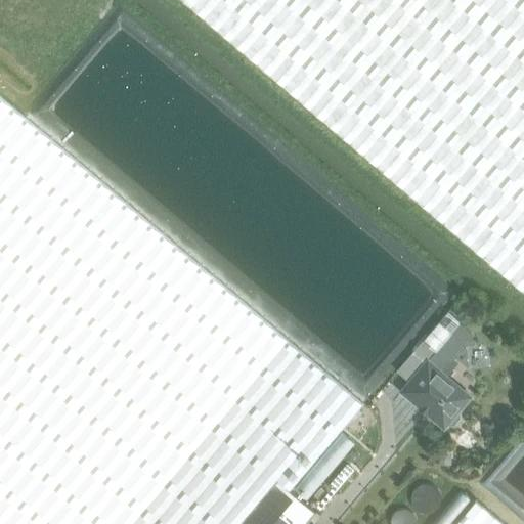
[(523,0),(183,0),(523,291),(523,0)]
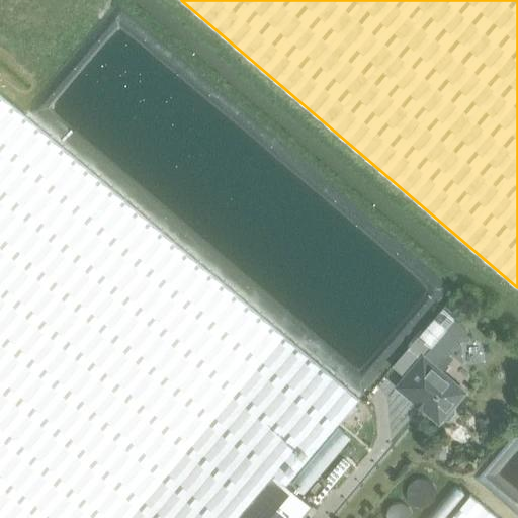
[(0,94),(0,517),(239,517),(275,475),(286,484),(359,399),(0,94)]
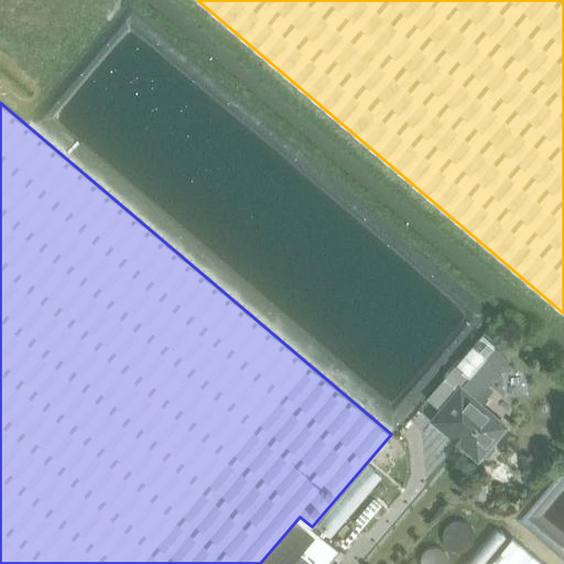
[(480,336),(454,367),(467,378),(468,379),(495,348),(480,336)]
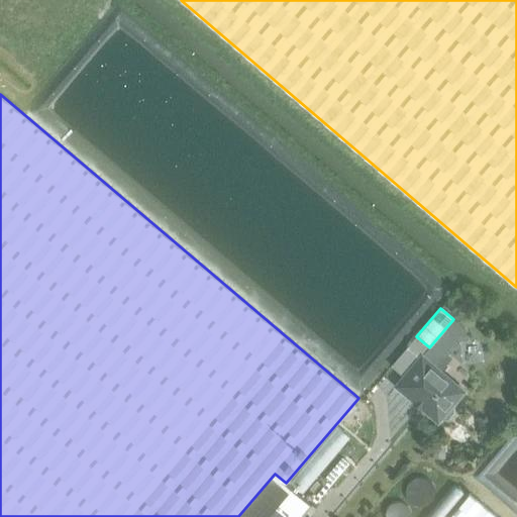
[(390,366),(403,377),(422,354),(428,346),(416,336),(390,366)]
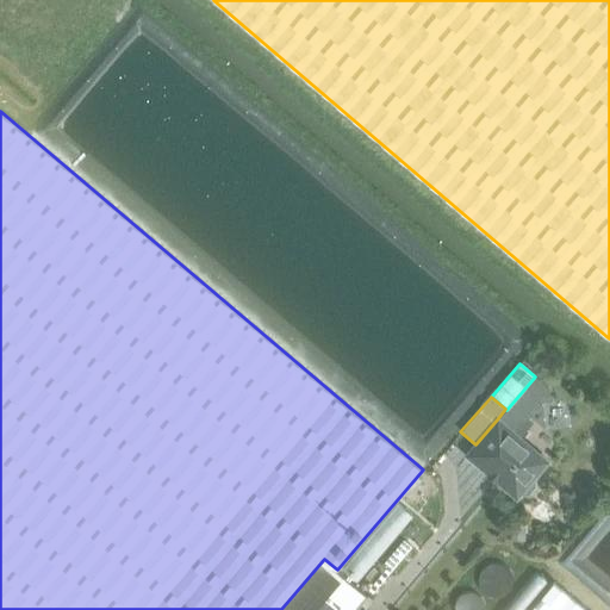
[(498,418),(475,444),(467,455),(518,498),(521,495),(529,493),(535,485),(535,478),(549,461),(498,418)]
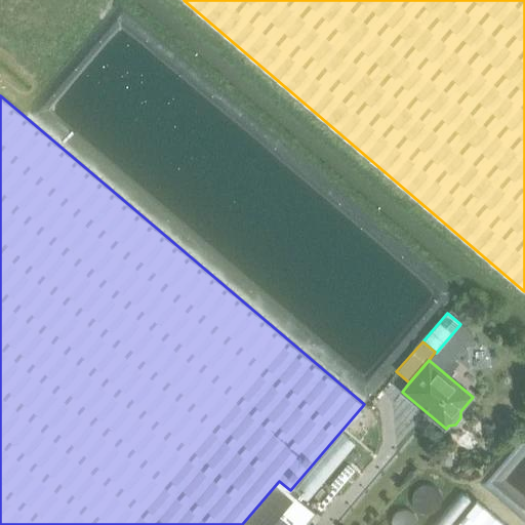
[(449,457),(438,456),(438,467),(449,468),(449,457)]
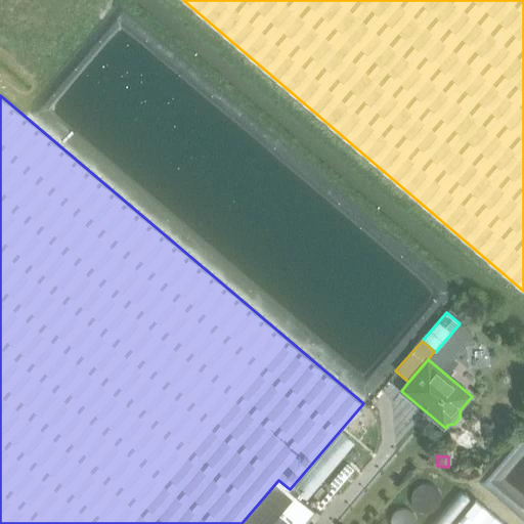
[(303,523),(315,511),(290,489),(278,480),(242,523),(303,523)]
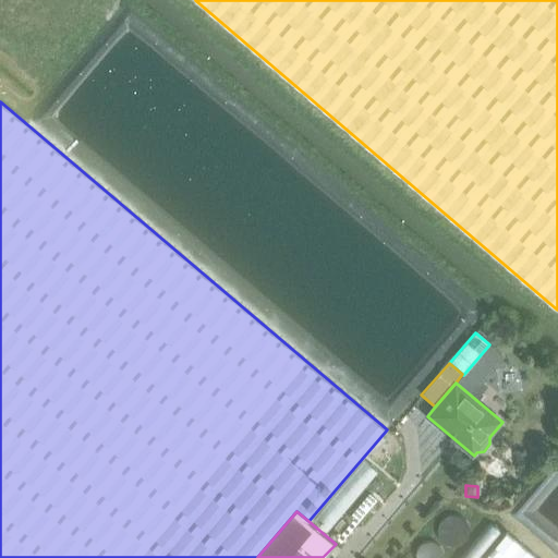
[(537,557),(507,532),(484,557),(537,557)]
